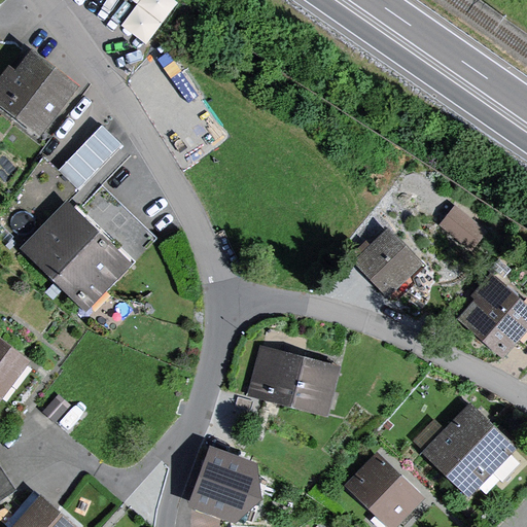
[(150,38),(175,0),(136,0),(123,21),(150,38)]
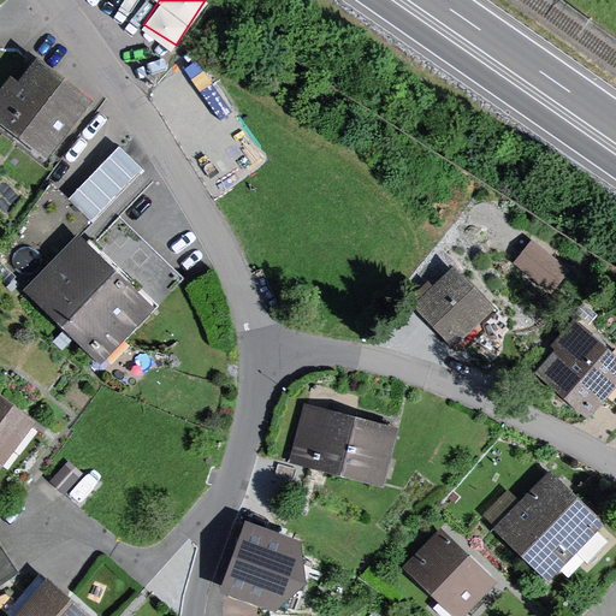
[(0,122),(45,155),(89,96),(31,52),(12,76),(6,72),(0,80),(0,122)]
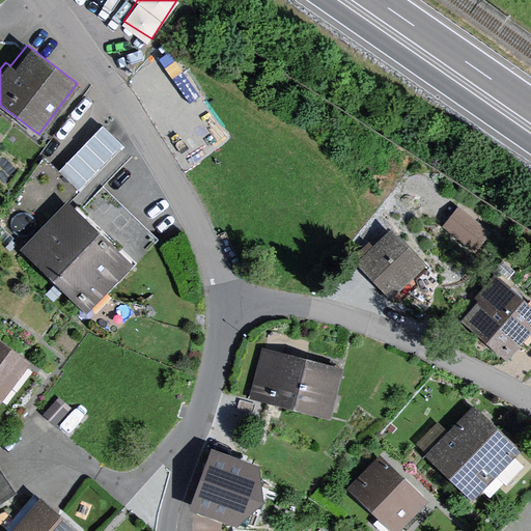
[(121,143),(102,123),(57,170),(78,190),(121,143)]
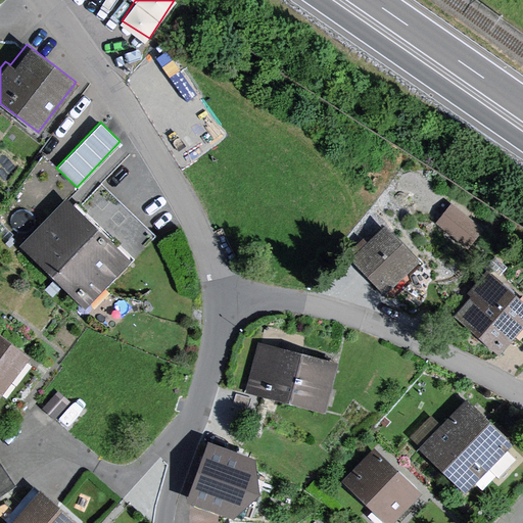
[(56,168),(41,152),(0,210),(0,229),(19,247),(65,198),(77,187),(56,168)]
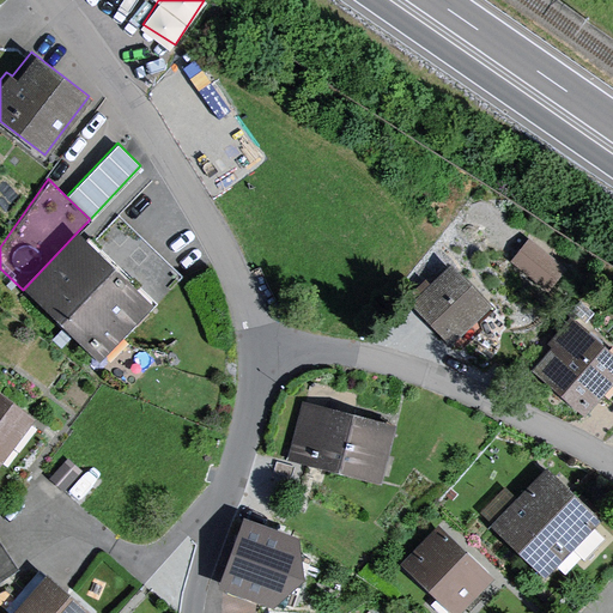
[(182,274),(117,213),(89,243),(77,232),(23,290),(97,362),(182,274)]
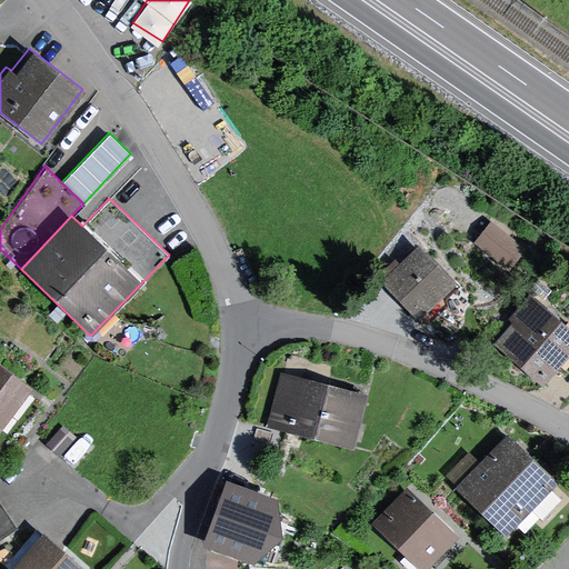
[(472,240),(509,268),(527,246),(490,218),(472,240)]
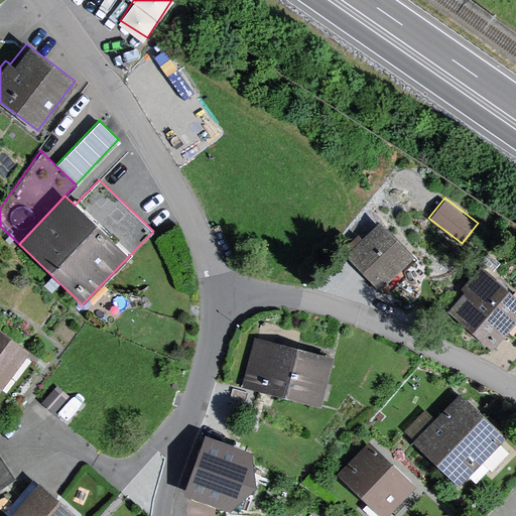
[(406,254),(377,225),(363,239),(360,235),(345,250),(376,283),(406,254)]
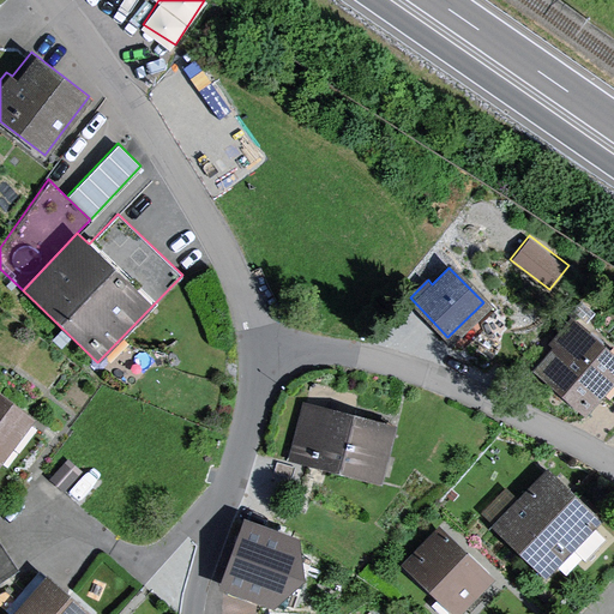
[(613,366),(613,360),(570,323),(551,345),(555,349),(539,368),(582,404),(613,366)]
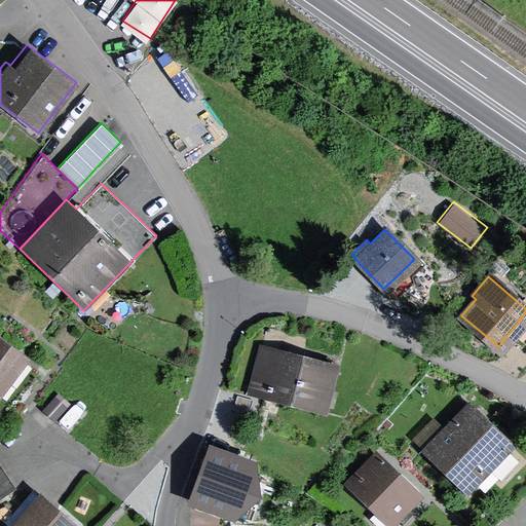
[(0,398),(32,358),(0,333),(0,398)]
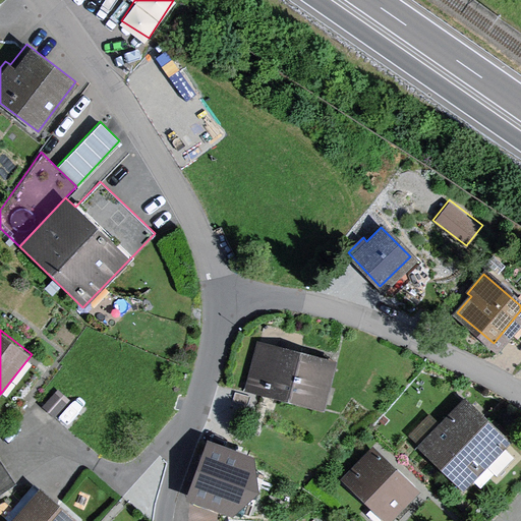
[(324,363),(264,347),(253,386),(313,401),(324,363)]
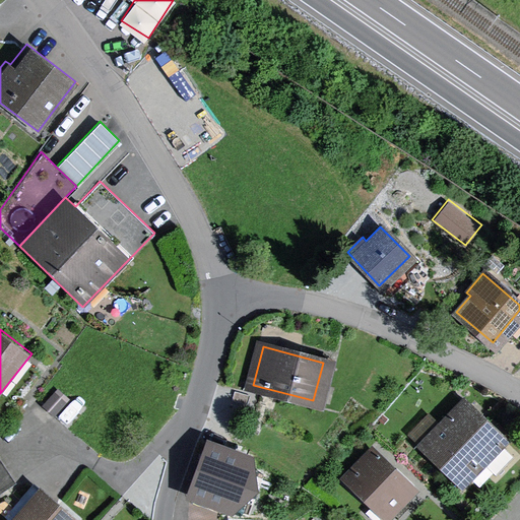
[(69,399),(56,387),(41,405),(54,416),(69,399)]
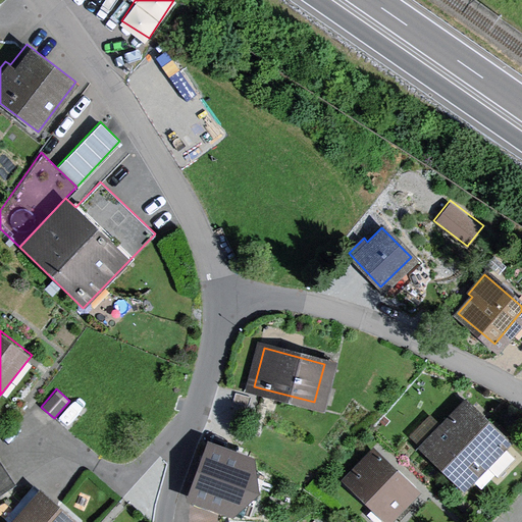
[(423,447),(445,467),(487,423),(466,403),(423,447)]
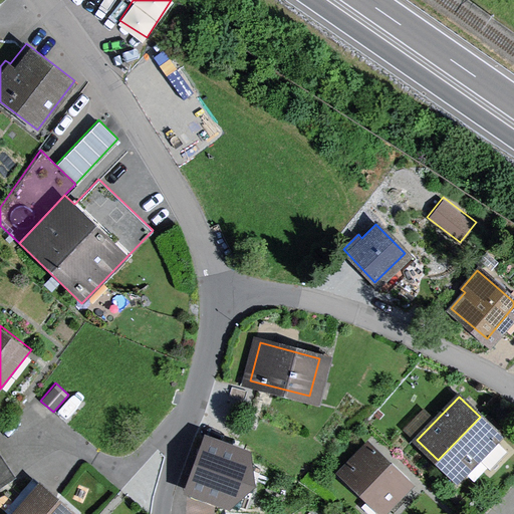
[(438,460),(458,480),(479,458),(487,466),(503,449),(495,442),(500,436),(480,417),(438,460)]
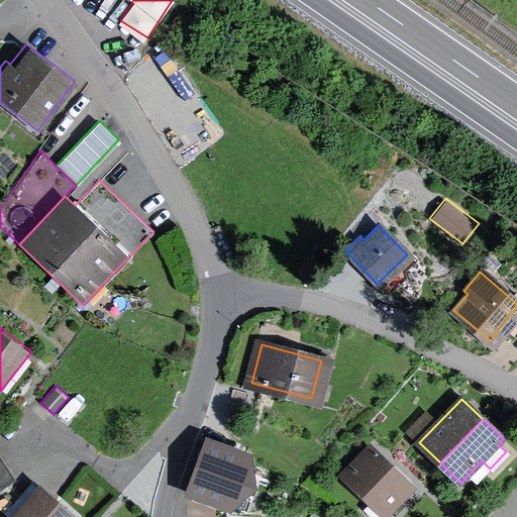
[(226,505),(244,453),(205,439),(186,491),(226,505)]
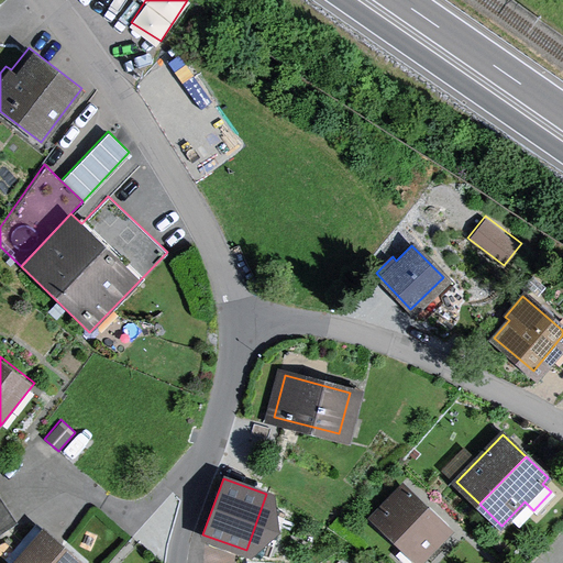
[(0,531),(19,518),(0,492),(0,531)]
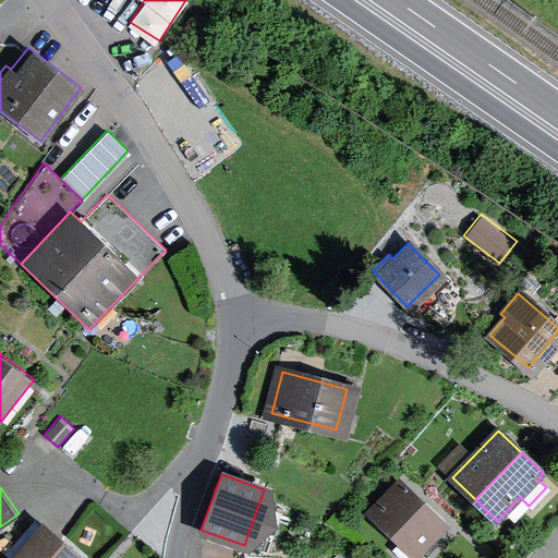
[(411,548),(436,522),(400,488),(375,514),(411,548)]
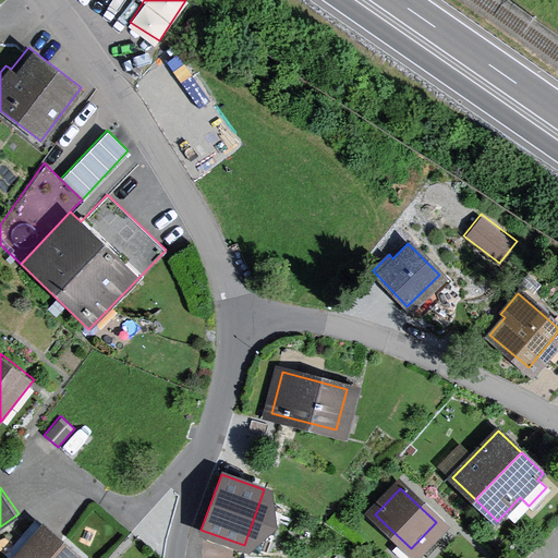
[(0,531),(0,545),(9,554),(4,557),(79,557),(85,550),(43,514),(23,537),(9,525),(0,531)]
